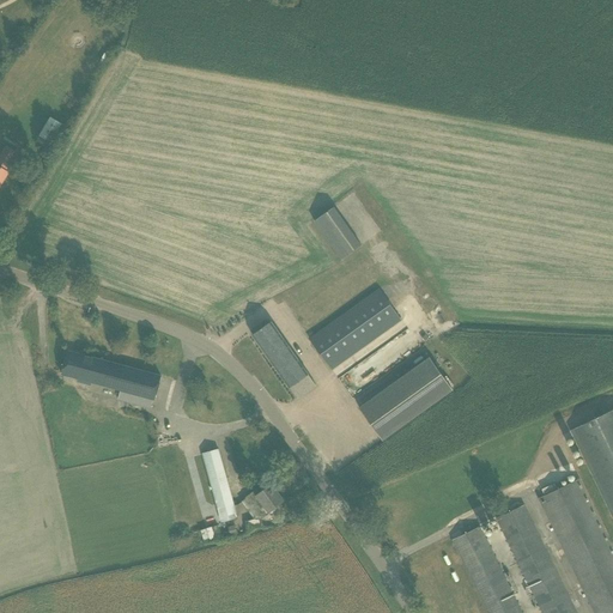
[(0,184),(7,174),(5,171),(17,153),(5,146),(0,153),(0,184)]
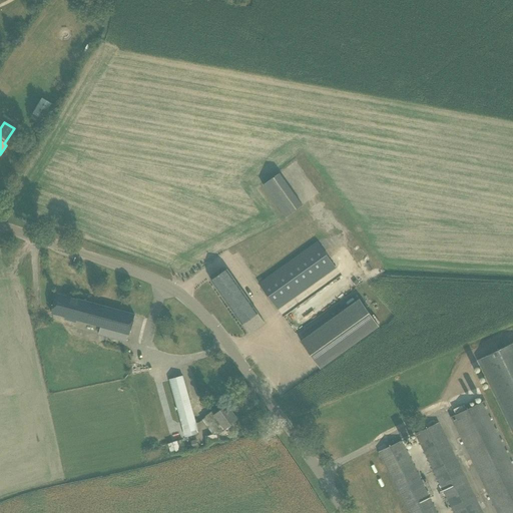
[(280,174),(264,185),(286,218),(303,206),(280,174)]
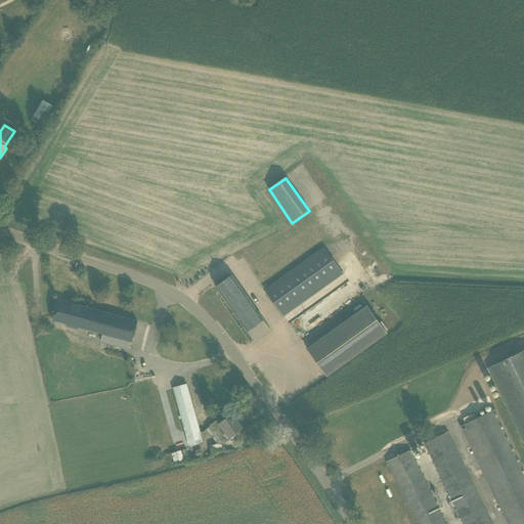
[(264,290),(284,316),(343,273),(324,247),(264,290)]
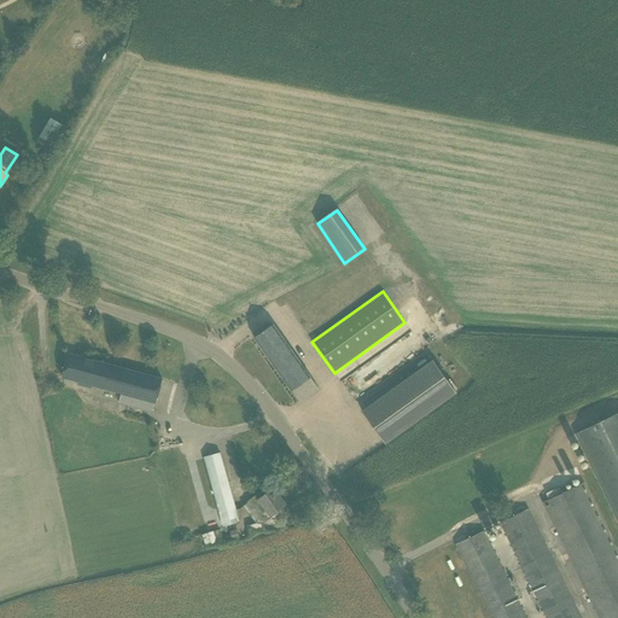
[(292,391),(302,404),(320,391),(273,325),(255,338),(292,391)]
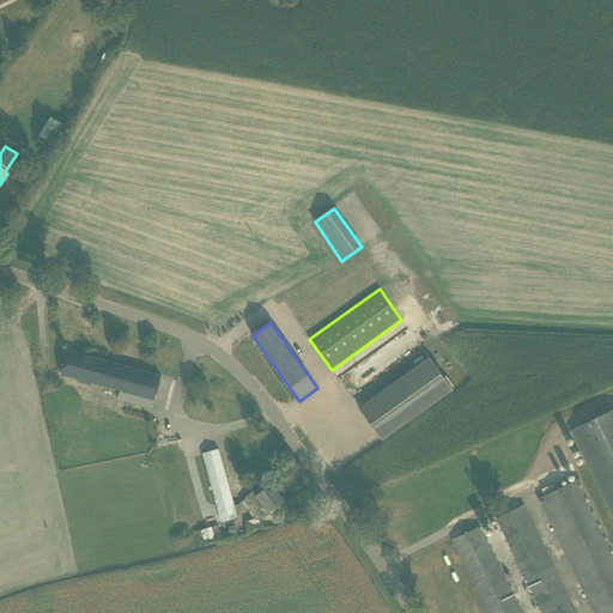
[(119,400),(132,404),(135,394),(155,400),(162,376),(68,351),(62,375),(78,378),(78,381),(87,384),(87,381),(121,390),(119,400)]
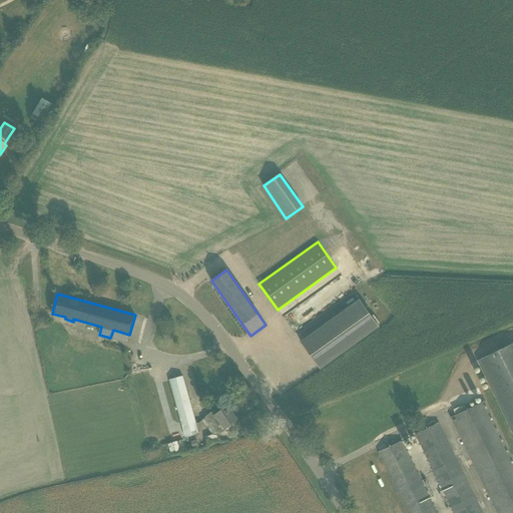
[(301,342),(321,369),(379,327),(359,300),(301,342)]
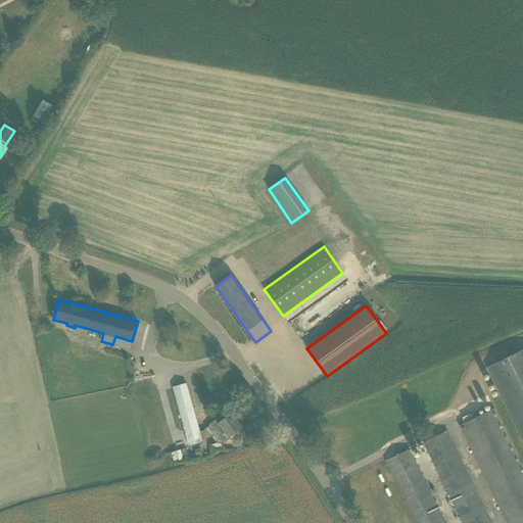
[(522,349),(486,368),(522,442),(522,349)]
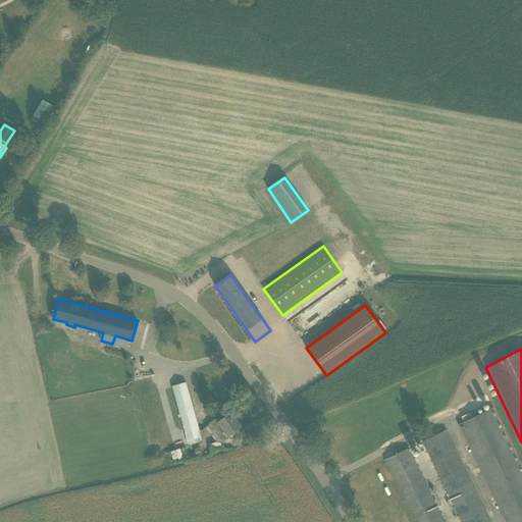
[(173,386),(189,446),(202,441),(186,383),(173,386)]
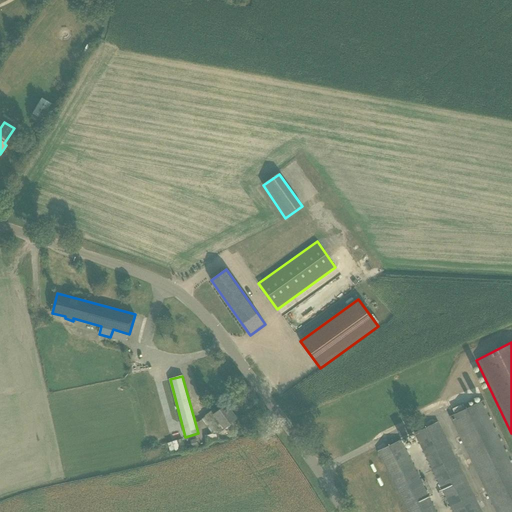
[(450,416),(496,511),(511,511),(511,457),(484,399),(450,416)]
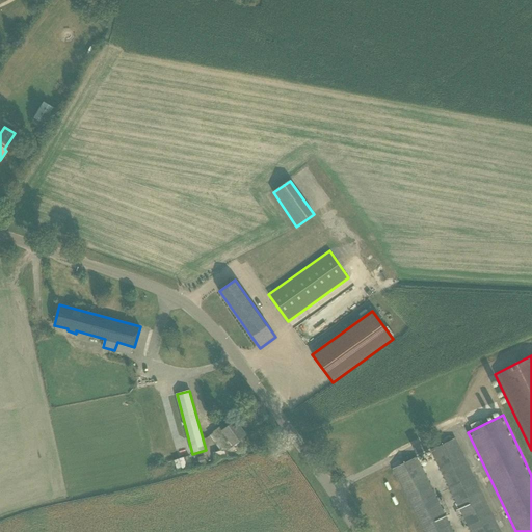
[(481,420),(470,425),(472,429),(483,424),(481,420)]
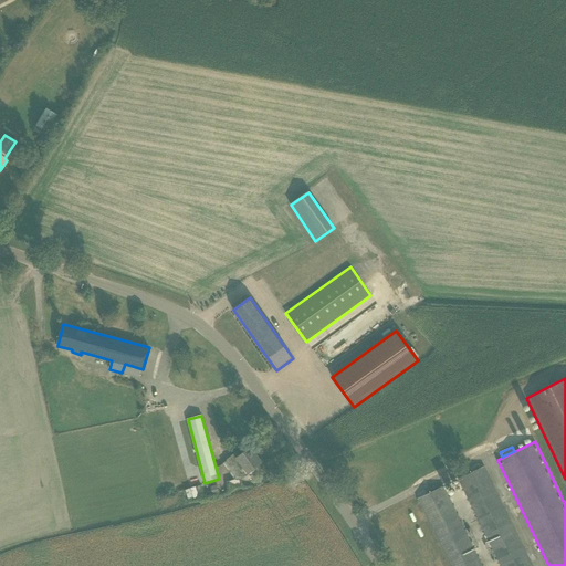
[(240,478),(227,482),(229,490),(243,486),(241,479),(249,473),(251,475),(258,470),(258,467),(262,463),(250,448),(240,456),(237,452),(228,460),(227,460),(228,461),(240,478)]
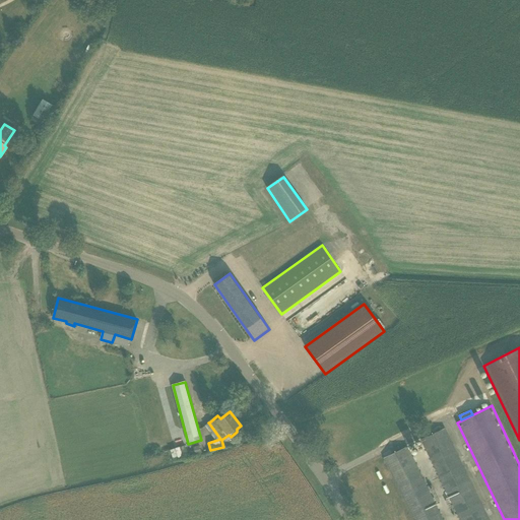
[(420,440),(459,519),(490,519),(445,428),(420,440)]
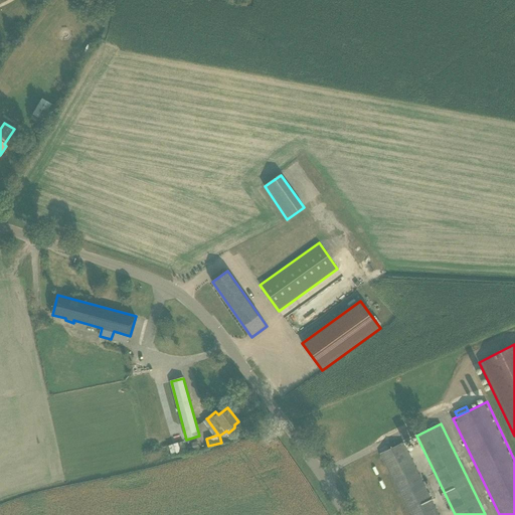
[(383,460),(410,514),(439,514),(403,443),(380,454),(381,456),(380,457),(382,460),(383,460)]
